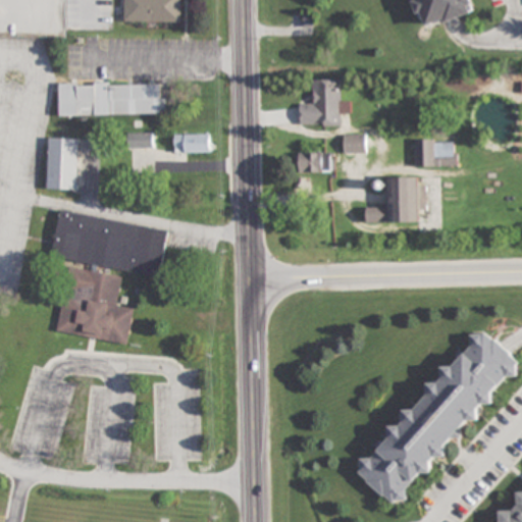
[(183,22),(183,0),(124,0),(124,22),(183,22)]
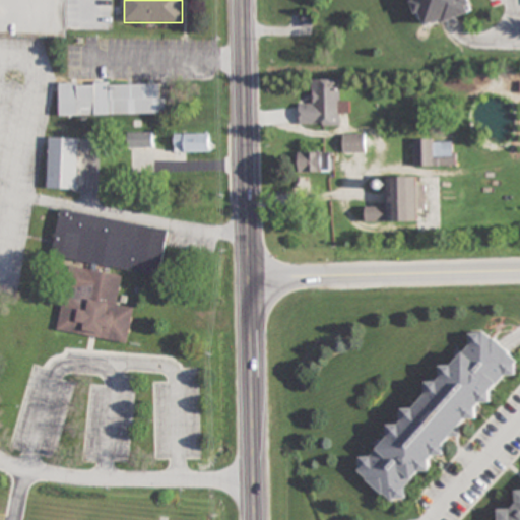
[(471,12),(467,0),(409,0),(418,28),(471,12)]
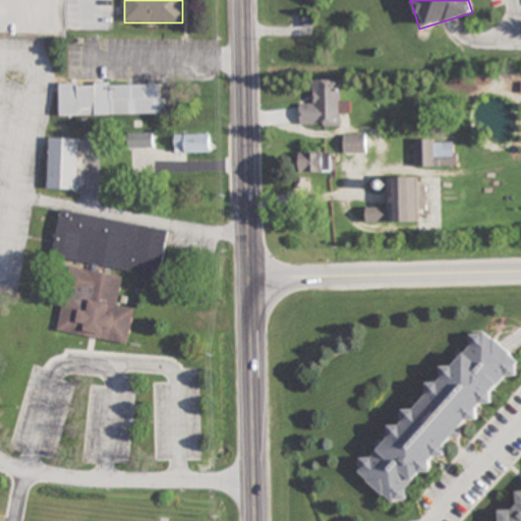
[(313,26),(313,15),(305,15),(305,26),(313,26)]
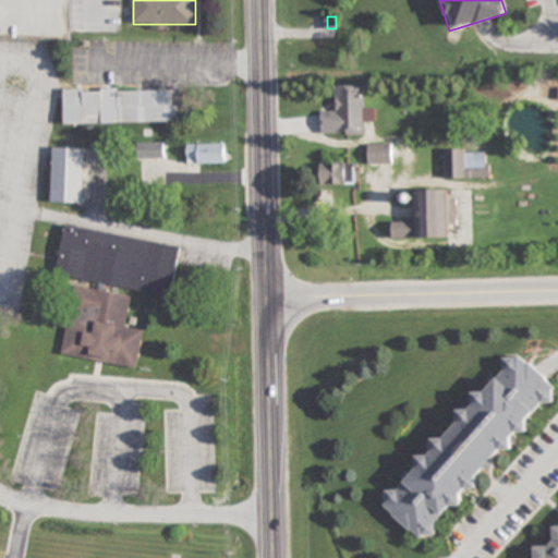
[(365,86),(336,86),(336,110),(323,110),(323,135),(366,134),(365,122),(376,122),(376,108),(365,108),(365,86)]
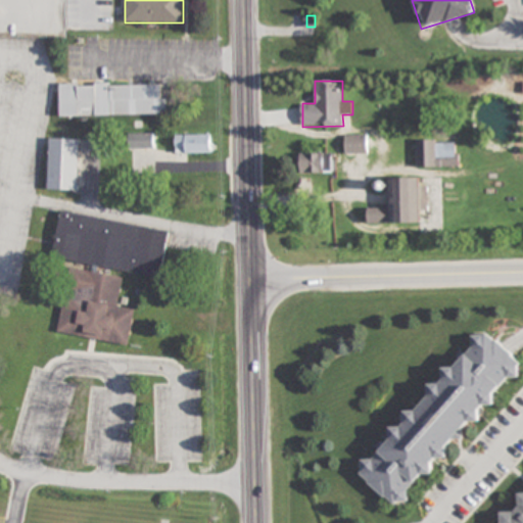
[(60,115),(165,115),(165,84),(60,84),(60,115)]
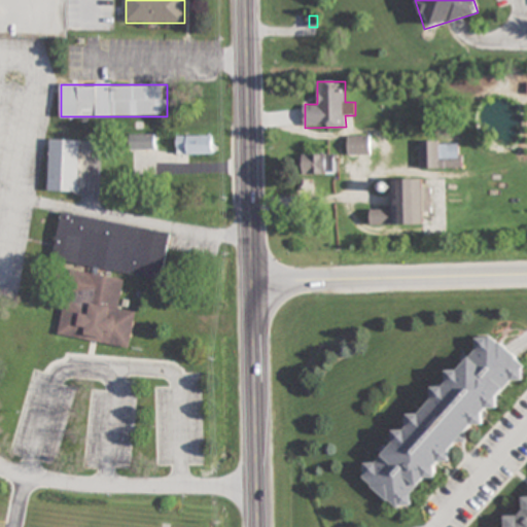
[(131,134),(131,150),(156,150),(156,134),(131,134)]
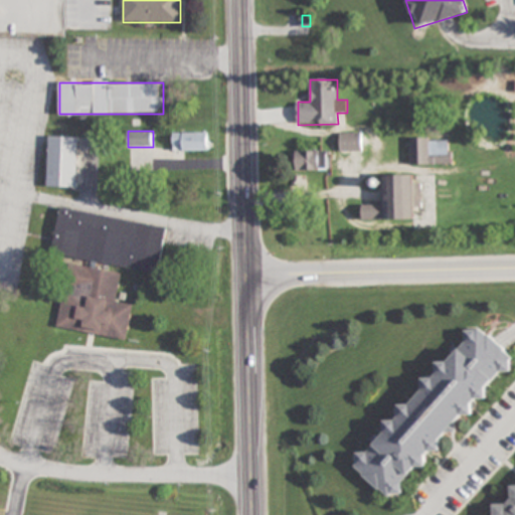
[(210,150),(210,133),(174,133),(174,150),(210,150)]
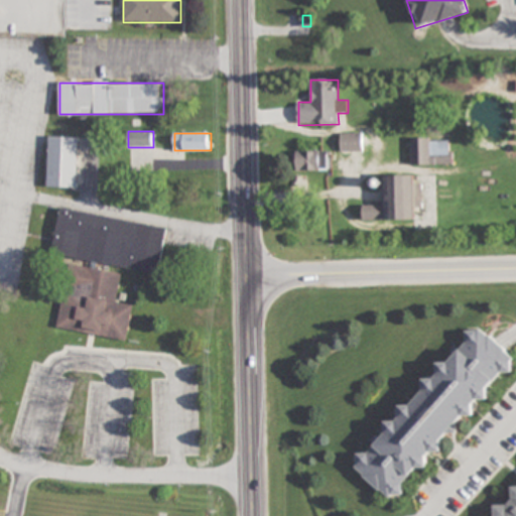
[(341,133),(341,151),(363,151),(363,133),(341,133)]
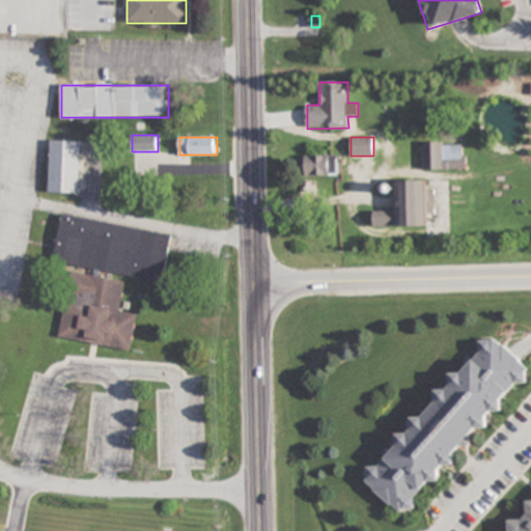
[(82,193),(83,140),(50,140),(50,193),(82,193)]
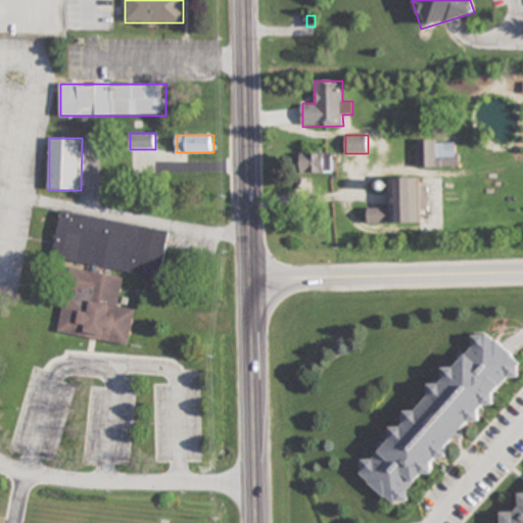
[(417,141),(417,167),(460,167),(460,140),(417,141)]
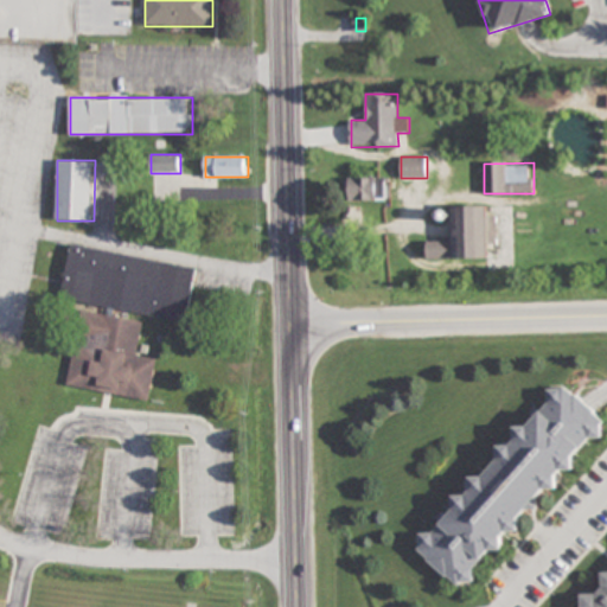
[(385,178),(346,178),(346,202),(385,202),(385,178)]
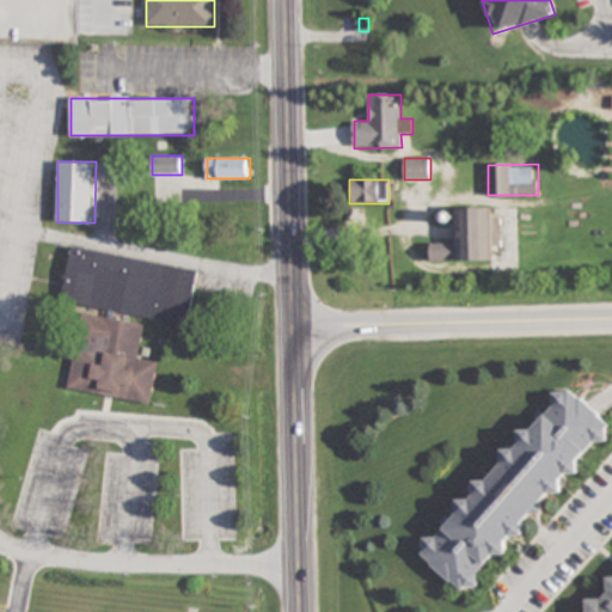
[(500,248),(500,220),(490,220),(490,208),(457,208),(457,243),(430,243),(430,262),(491,262),(491,248),(500,248)]
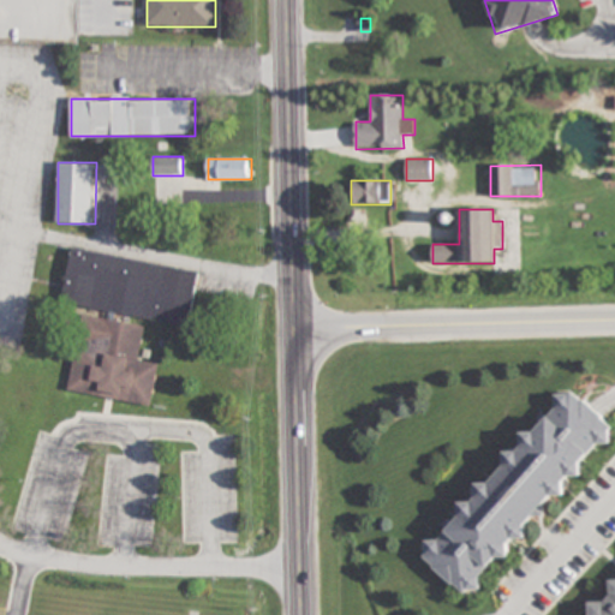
[(191,326),(201,270),(72,249),(63,304),(191,326)]
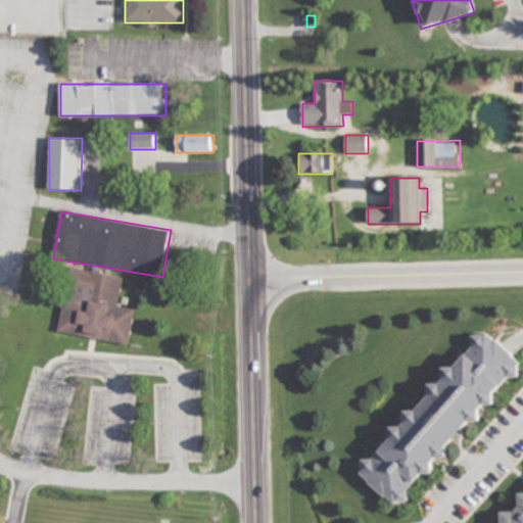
[(59,333),(130,344),(135,310),(120,306),(124,277),(70,268),(59,333)]
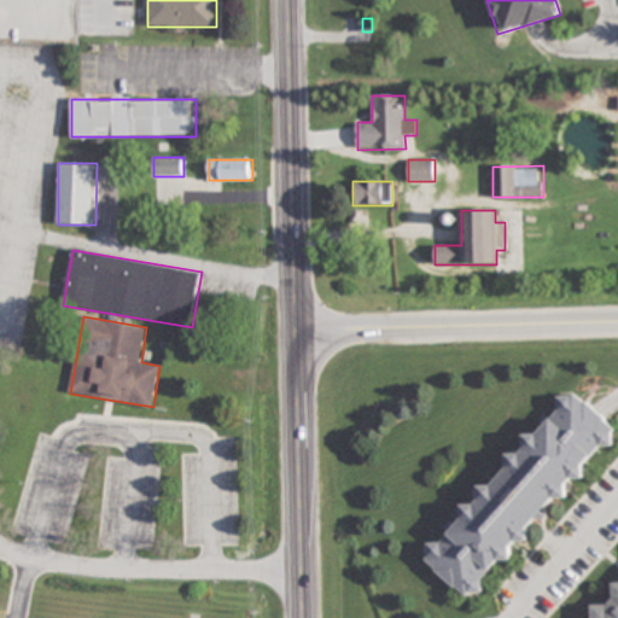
[(483,594),(484,581),(501,563),(511,560),(514,543),(528,541),(530,530),(557,499),(566,497),(569,481),(582,478),(584,465),(600,447),(612,445),(614,427),(577,395),(561,398),(559,412),(540,433),(526,436),(524,452),(509,454),(507,468),(493,484),(481,487),(477,503),(464,506),(461,519),(441,542),(430,544),(426,563),(465,596),(483,594)]
